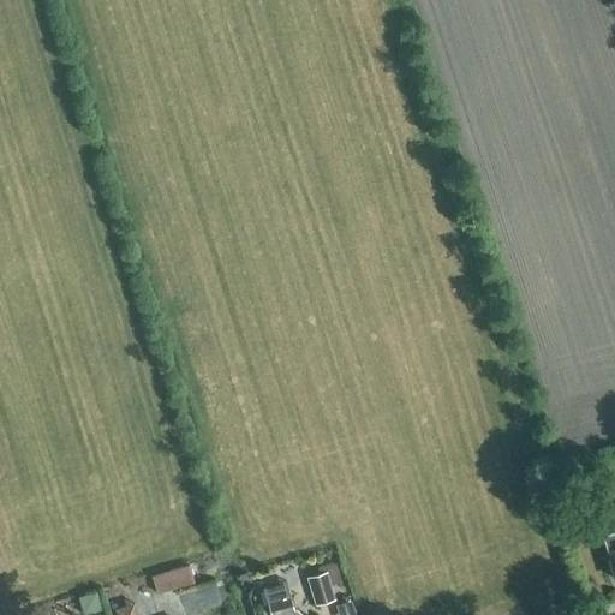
[(212,560),(151,577),(156,595),(216,577),(212,560)]
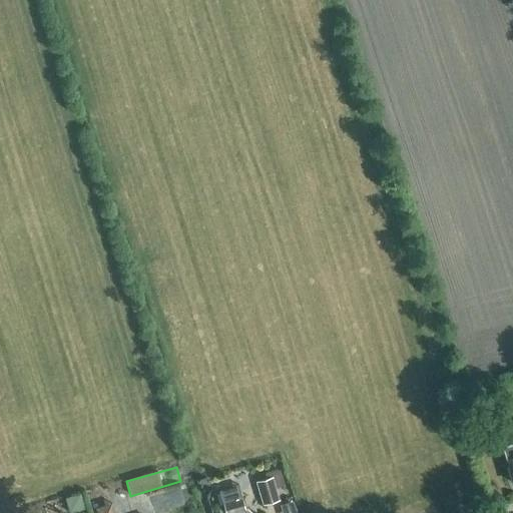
[(268,506),(277,503),(277,501),(280,500),(276,488),(284,486),(279,470),(265,474),(267,479),(255,482),(263,505),(267,504),(268,506)]
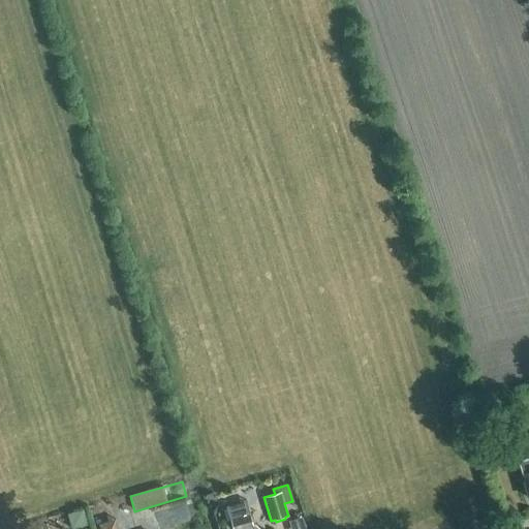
[(71,528),(73,528),(87,525),(82,508),(67,514),(71,528)]
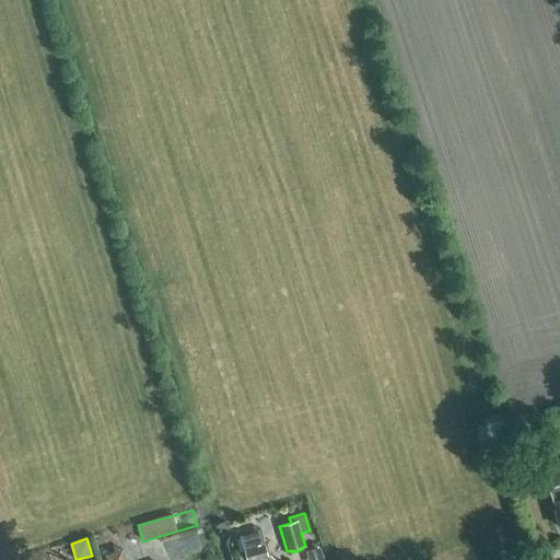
[(267,557),(263,544),(242,550),(244,559),(275,559),(270,556),(267,557)]
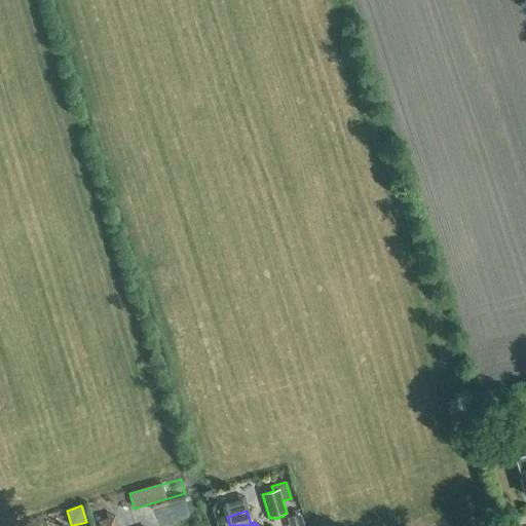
[(103,525),(121,525),(119,514),(101,518),(103,525)]
